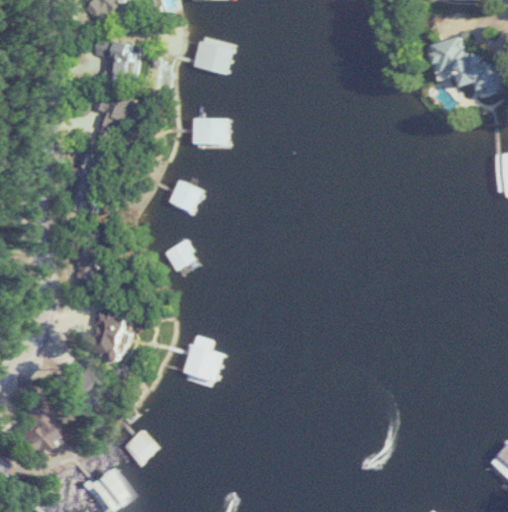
[(91,0),(89,2),(107,21),(128,0),(91,0)]
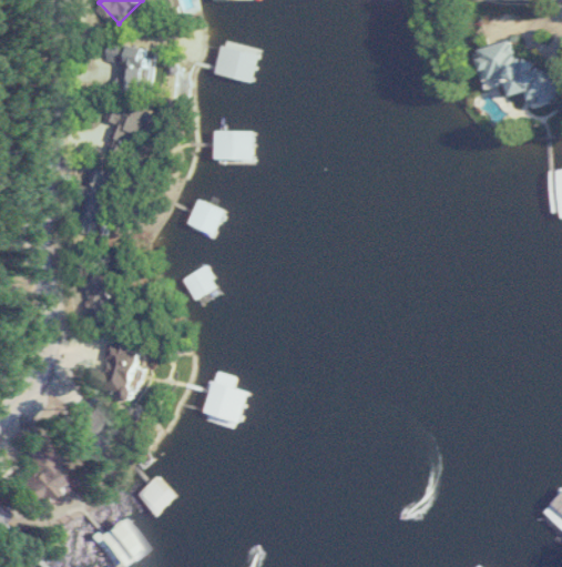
[(517,94),(532,90),(535,103),(561,95),(561,71),(561,70),(542,74),(538,58),(520,62),(513,39),(482,47),(492,84),(512,79),(517,94)]
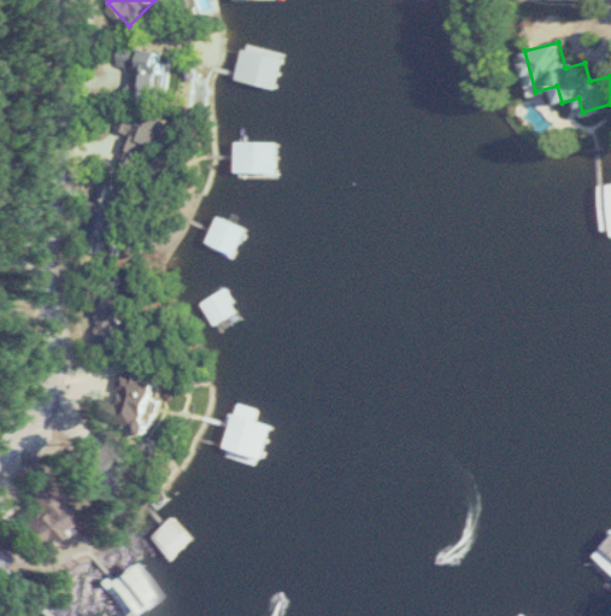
[(272,88),(281,53),(240,44),(231,78),(272,88)]
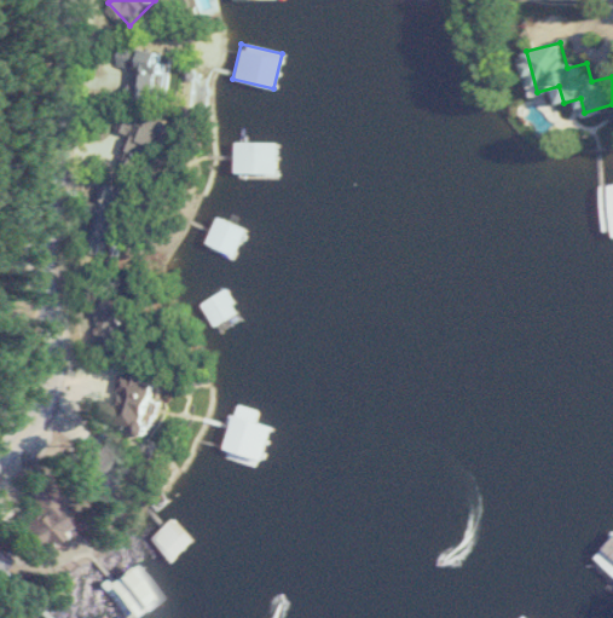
[(175,52),(145,46),(137,90),(167,96),(175,52)]
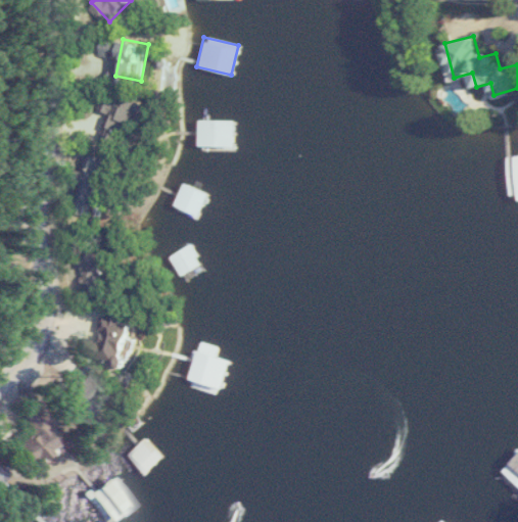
[(145,103),(112,93),(101,131),(134,140),(145,103)]
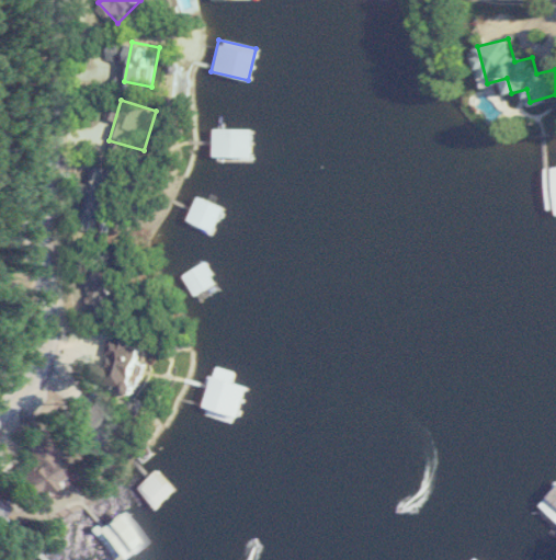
[(211,161),(251,161),(251,128),(211,128),(211,161)]
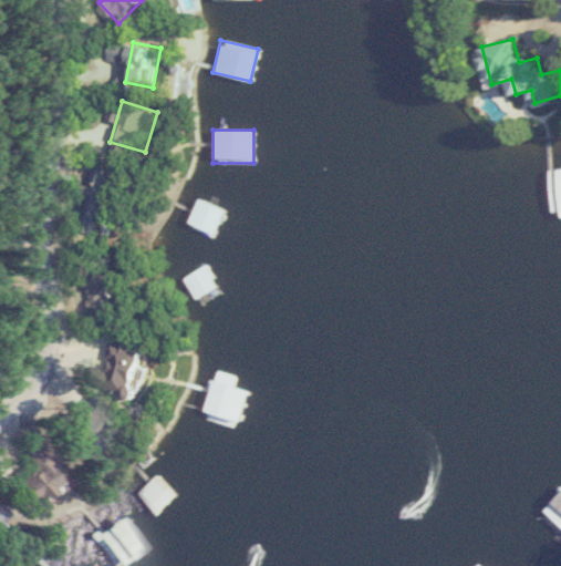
[(115,170),(92,166),(84,229),(107,233),(115,170)]
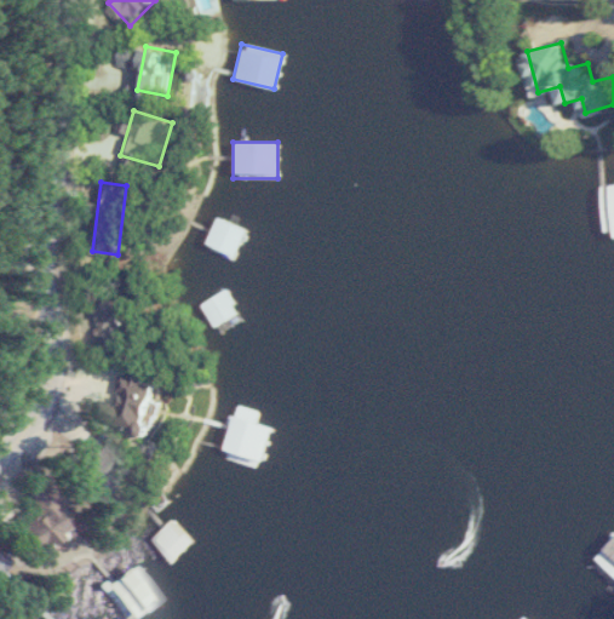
[(236,311),(222,288),(196,304),(211,327),(236,311)]
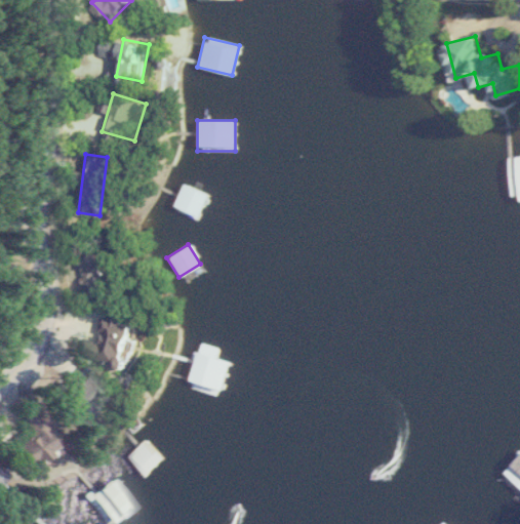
[(102,251),(79,256),(85,285),(108,280),(102,251)]
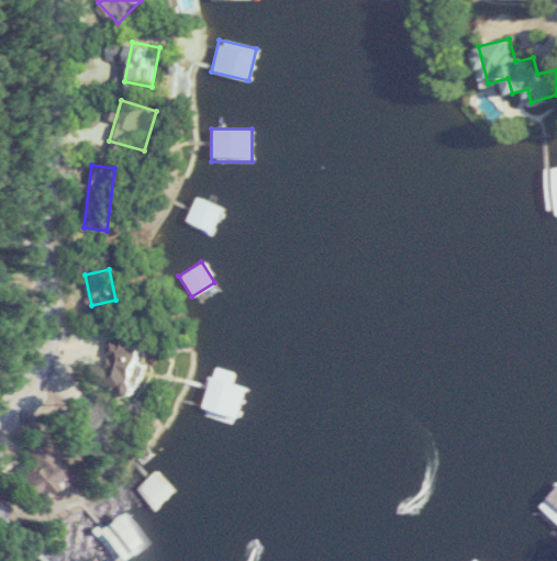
[(97,361),(91,379),(136,394),(152,347),(115,335),(106,365),(97,361)]
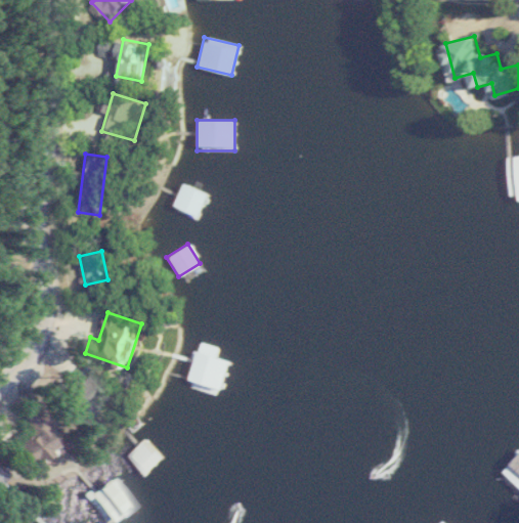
[(228,360),(213,356),(216,346),(199,342),(188,381),(221,389),(228,360)]
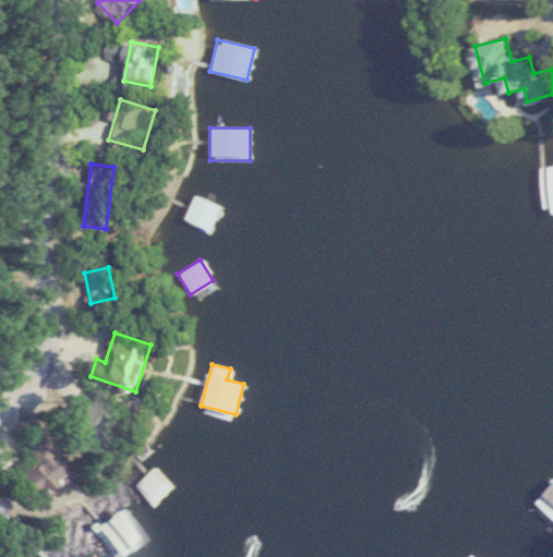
[(72,422),(93,439),(116,411),(95,394),(72,422)]
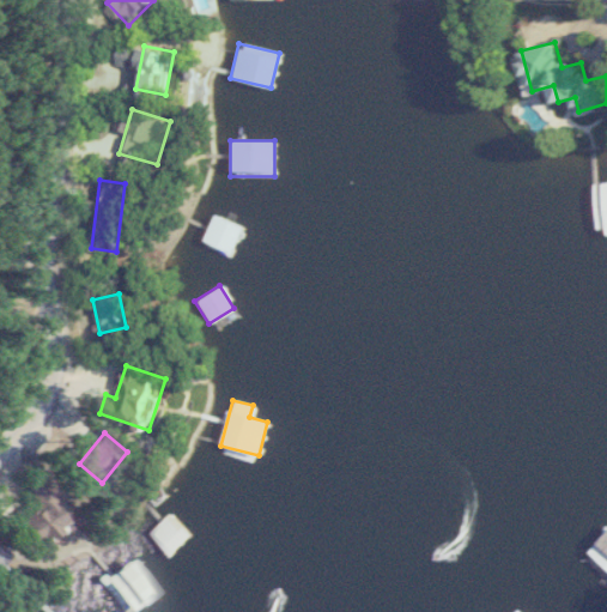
[(72,517),(56,496),(20,522),(37,543),(72,517)]
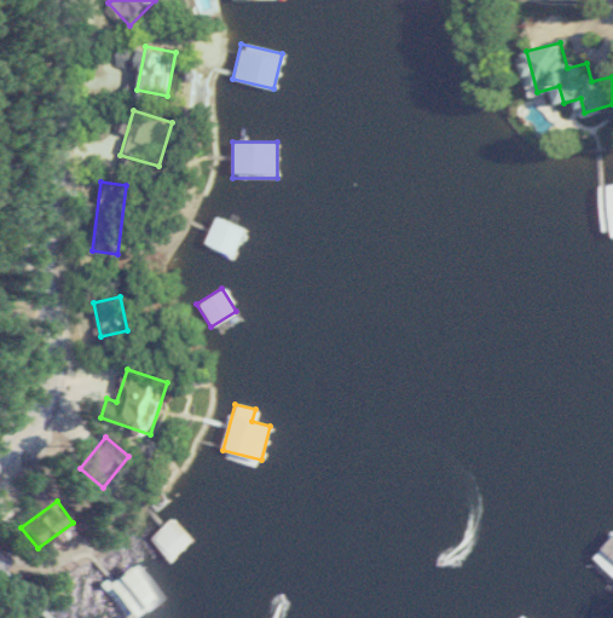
[(612,538),(589,564),(612,587),(612,538)]
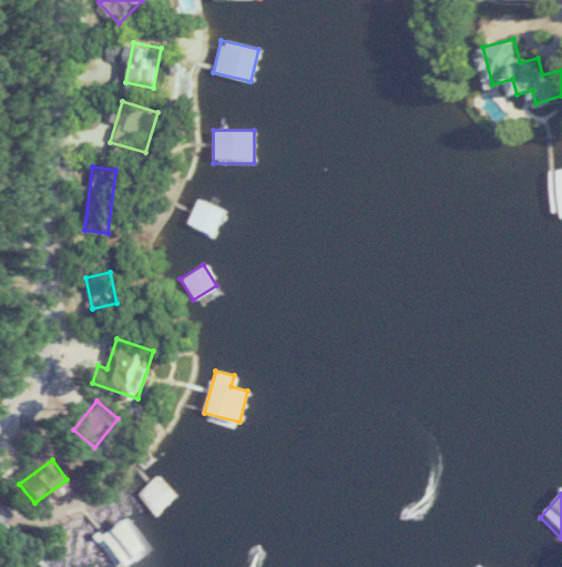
[(0,520),(9,510),(0,503),(0,520)]
